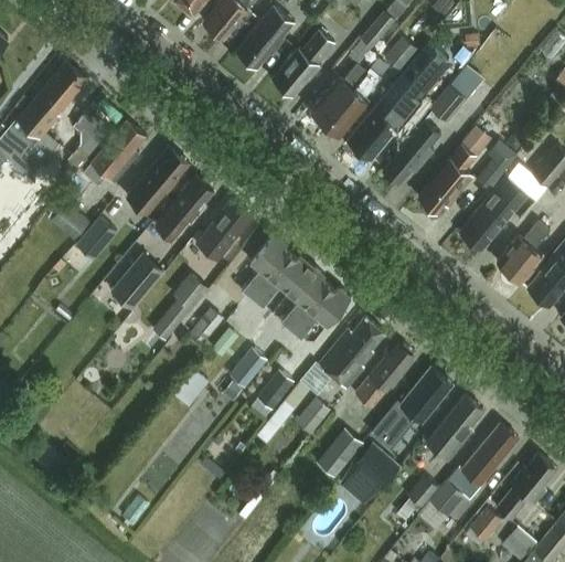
[(173,0),(190,13),(191,11),(194,16),(206,0),(173,0)]
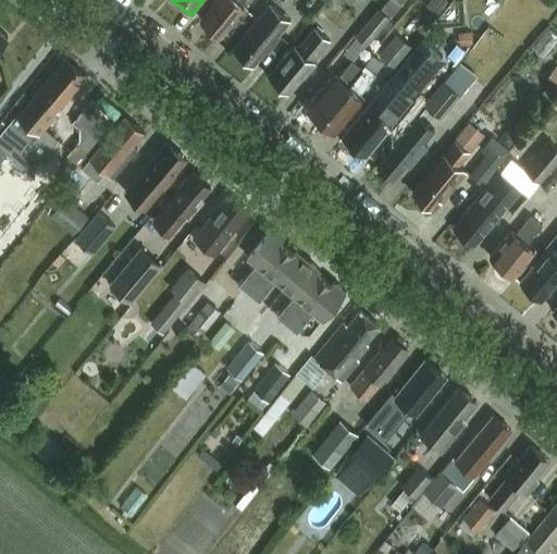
[(251,0),(219,0),(200,23),(221,39),(233,25),(236,27),(248,13),(244,10),(251,0)]
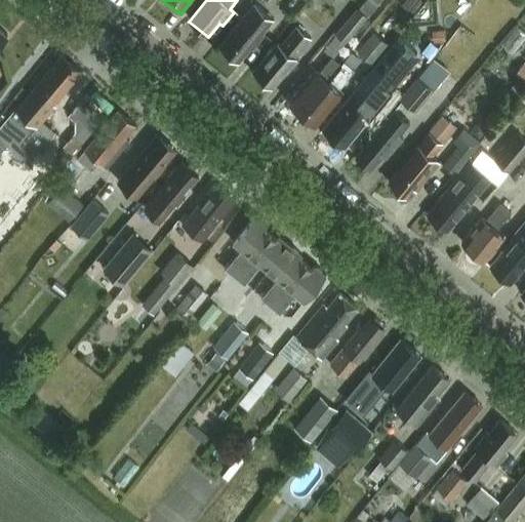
[(319,0),(330,9),(337,0),(319,0)]
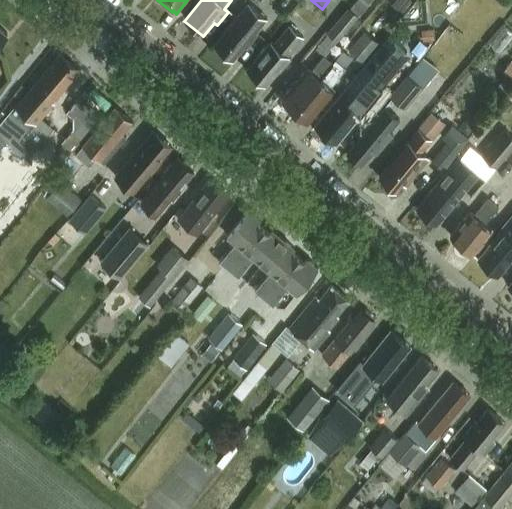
[(401,16),(411,4),(406,0),(398,0),(391,8),(401,16)]
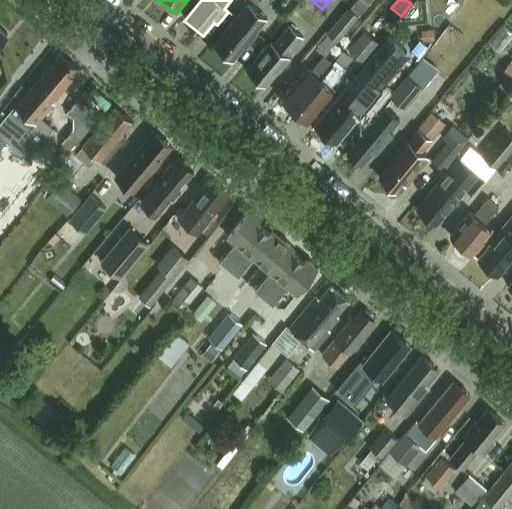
[(255,35),(267,21),(248,6),(214,47),(233,62),(244,49),(246,50),(257,37),(255,35)]
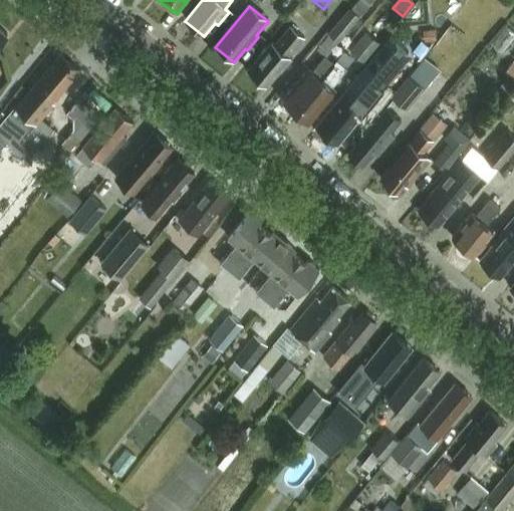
[(328,36),(338,44),(359,20),(349,11),(328,36)]
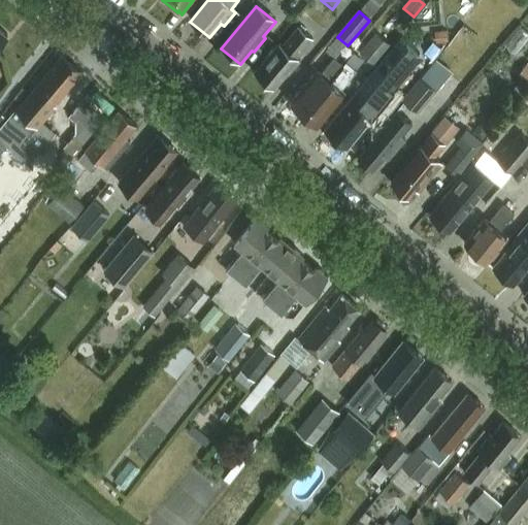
[(297,60),(312,41),(298,29),(283,48),(278,45),(264,61),(266,63),(256,75),(258,76),(263,84),(266,84),(273,89),(286,73),(289,76),(300,63),(297,60)]
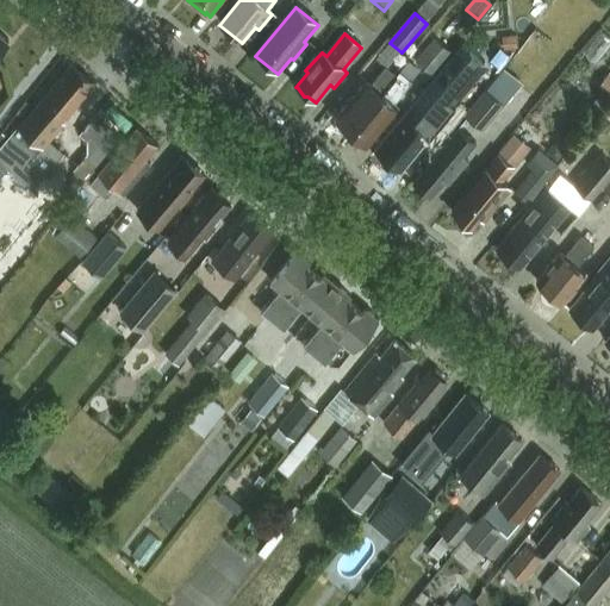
[(517,51),(516,38),(510,39),(510,45),(504,45),(504,52),(517,51)]
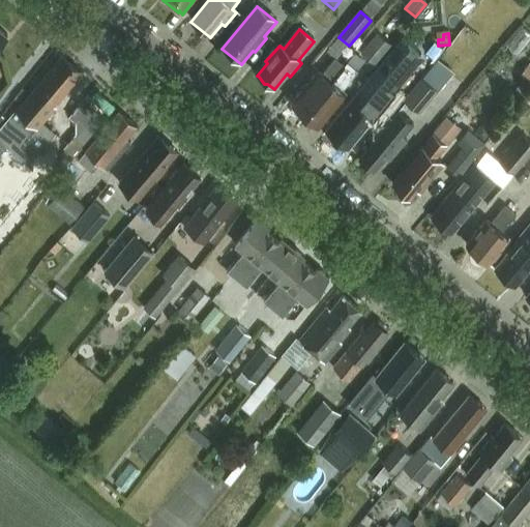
[(361,56),(375,66),(390,47),(377,35),(361,56)]
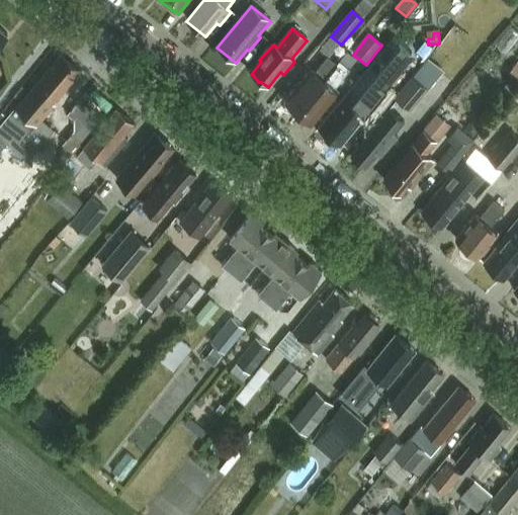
[(48,109),(52,105),(79,72),(61,58),(16,110),(36,126),(25,140),(42,155),(59,137),(41,122),(51,111),(48,109)]
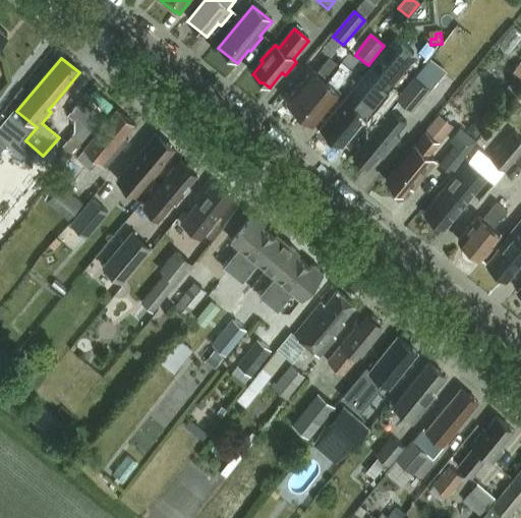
[(300,114),(339,67),(329,59),(316,75),(313,72),(287,104),(300,114)]
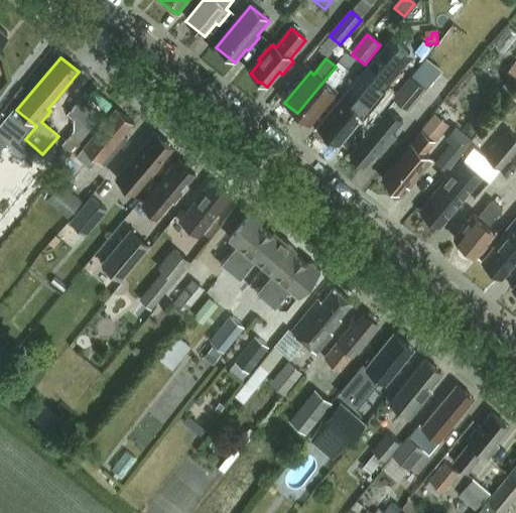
[(297,113),(310,124),(336,93),(333,91),(349,71),(339,62),(336,67),(297,113)]
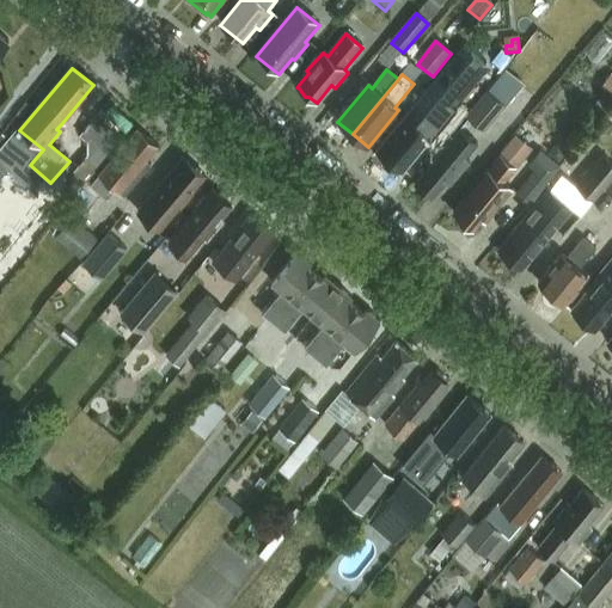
[(433,117),(446,100),(432,88),(377,154),(401,173),(429,139),(422,131),(433,118),(433,117)]
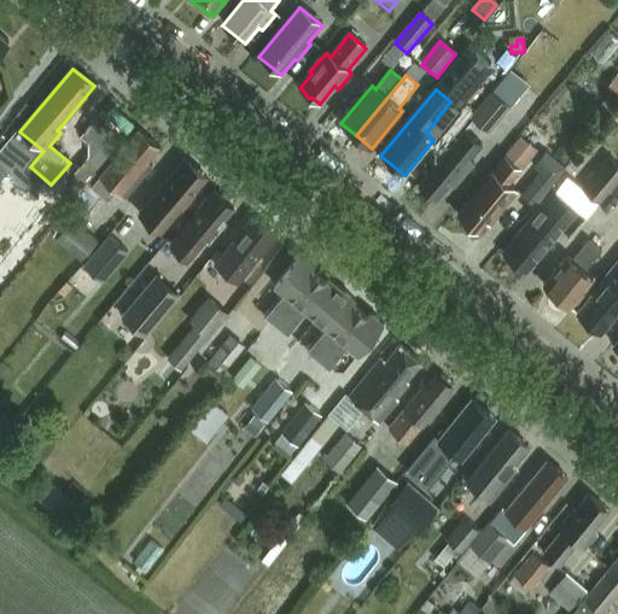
[(509,109),(491,94),(471,120),(489,134),(509,109)]
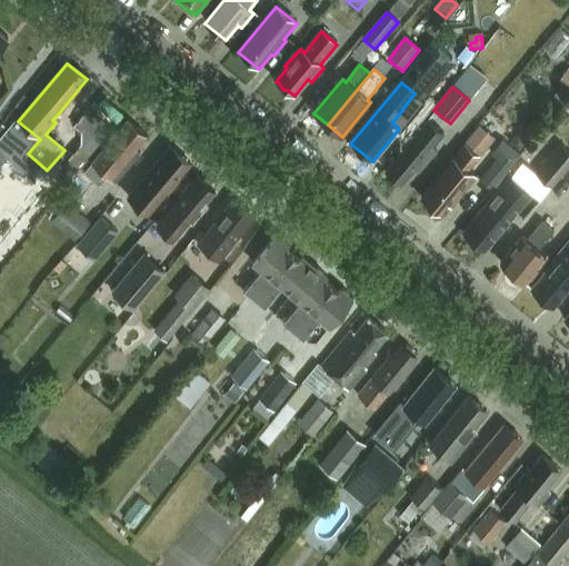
[(98,108),(87,120),(105,136),(116,123),(98,108)]
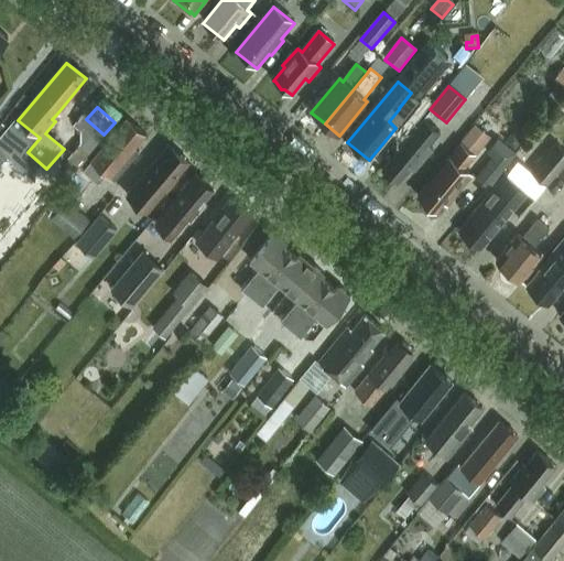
[(429,149),(440,135),(421,119),(420,120),(380,168),(380,169),(396,182),(399,183),(416,162),(420,165),(433,151),(429,149)]
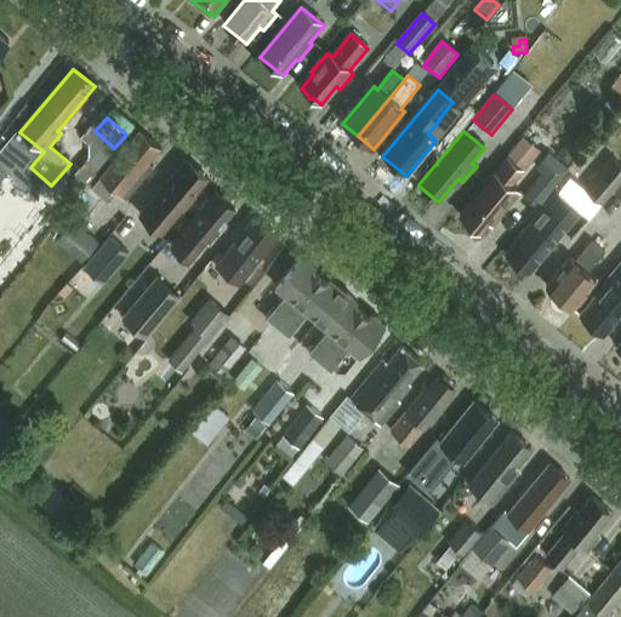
[(148,164),(160,150),(140,133),(91,190),(108,205),(117,194),(125,201),(153,169),(148,164)]
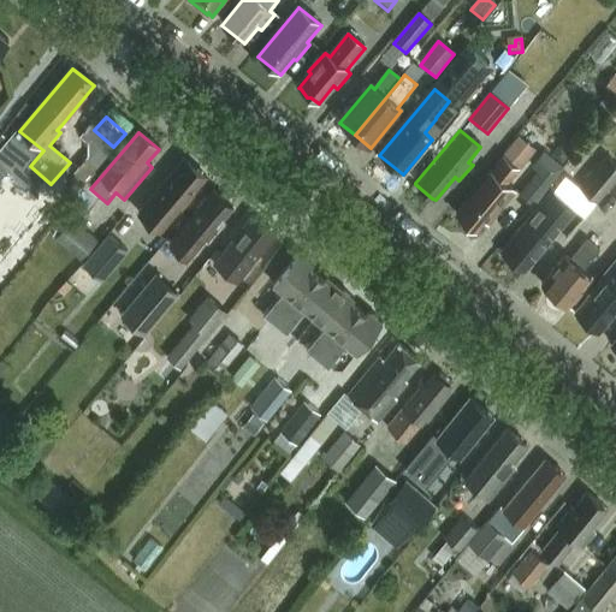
[(517,168),(533,149),(515,136),(501,156),(517,168)]
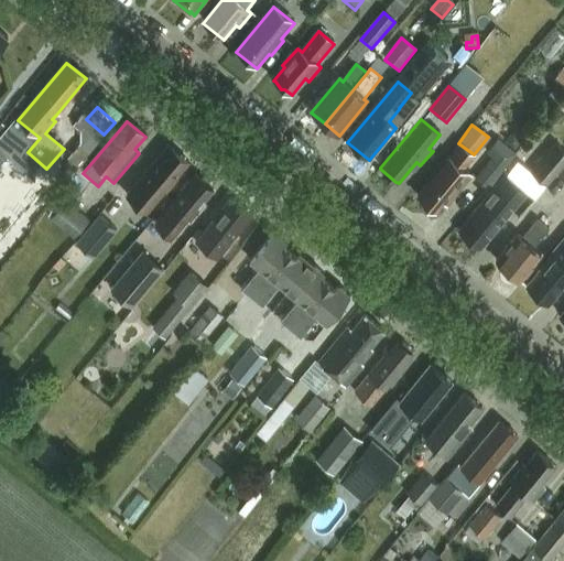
[(494,161),(477,182),(487,191),(516,157),(497,142),(486,154),(494,161)]
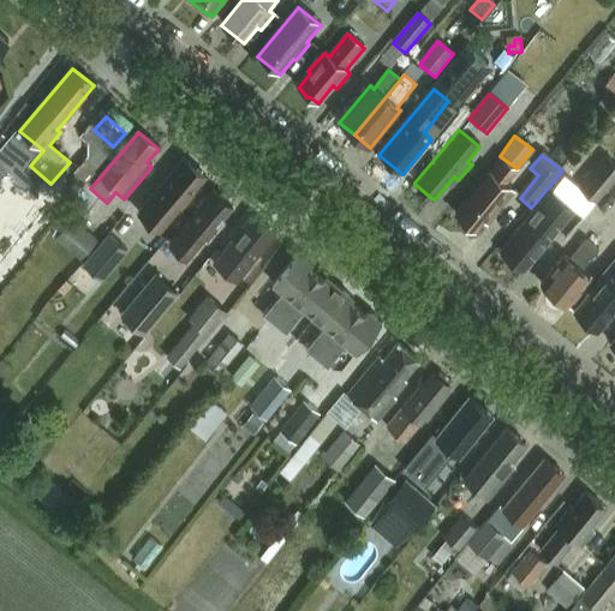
[(505,185),(517,168),(500,156),(453,214),(472,229),(476,226),(481,229),(489,219),(493,221),(514,192),(505,185)]
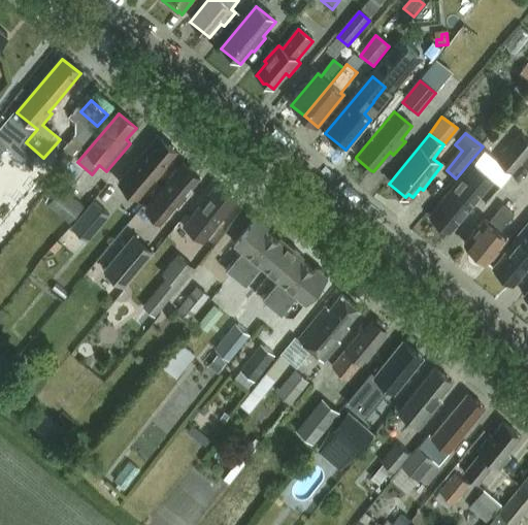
[(80,155),(90,143),(79,135),(70,148),(80,155)]
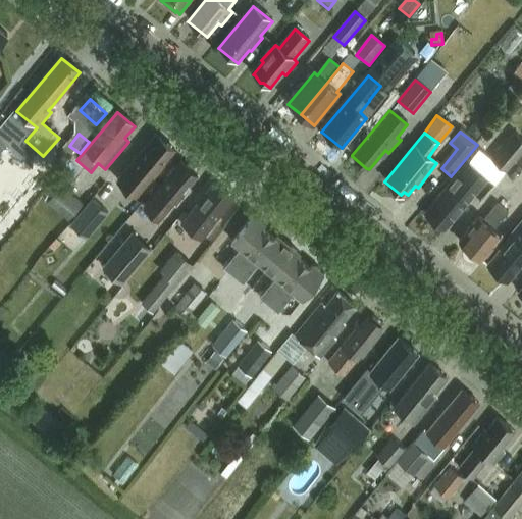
[(137,198),(175,152),(156,137),(117,183),(137,198)]
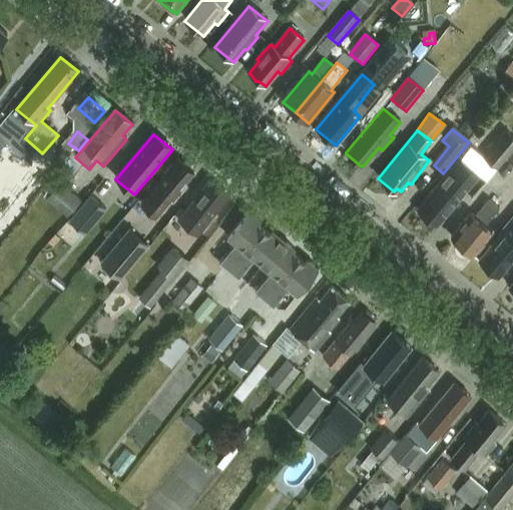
[(499,168),(512,151),(512,138),(507,134),(487,158),(499,168)]
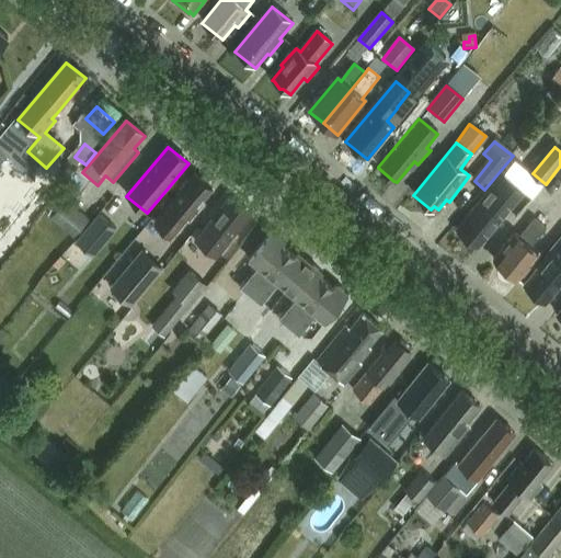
[(202,203),(213,190),(195,175),(155,224),(172,238),(187,220),(190,223),(204,205),(202,203)]
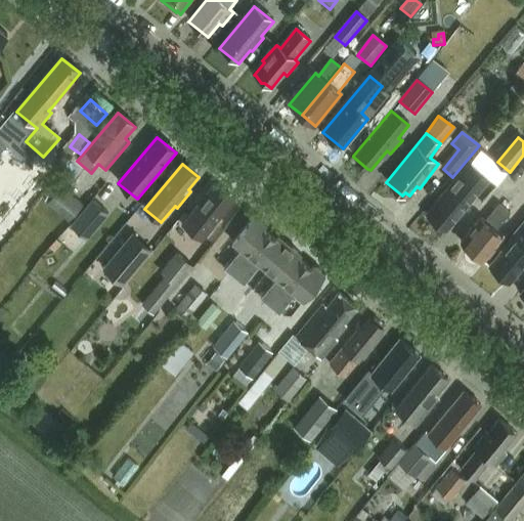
[(468,200),(486,178),(469,164),(437,203),(438,204),(428,217),(431,220),(432,223),(439,226),(445,231),(459,216),(461,217),(472,204),(468,200)]
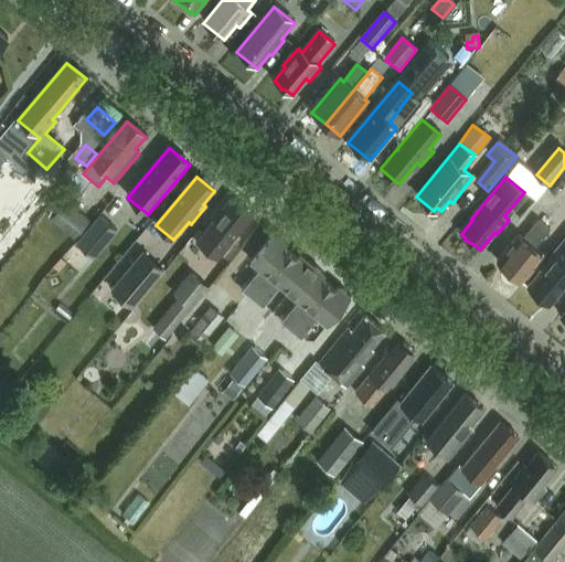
[(219,261),(253,216),(231,200),(198,243),(196,242),(195,243),(219,261)]
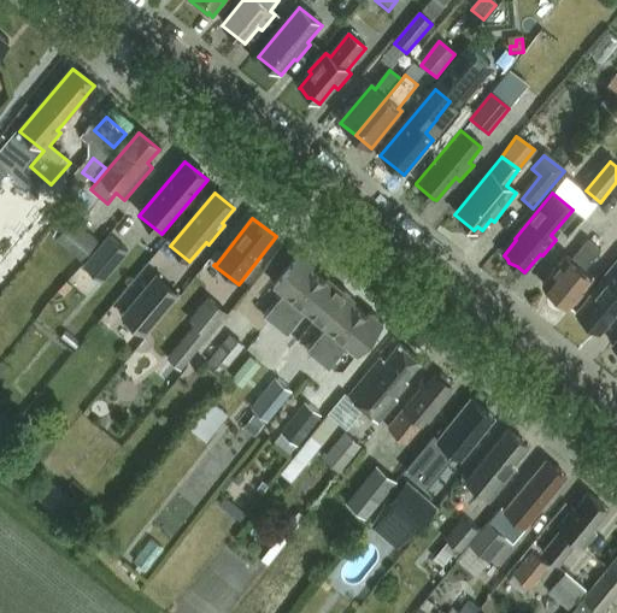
[(35,252),(53,230),(42,222),(24,243),(35,252)]
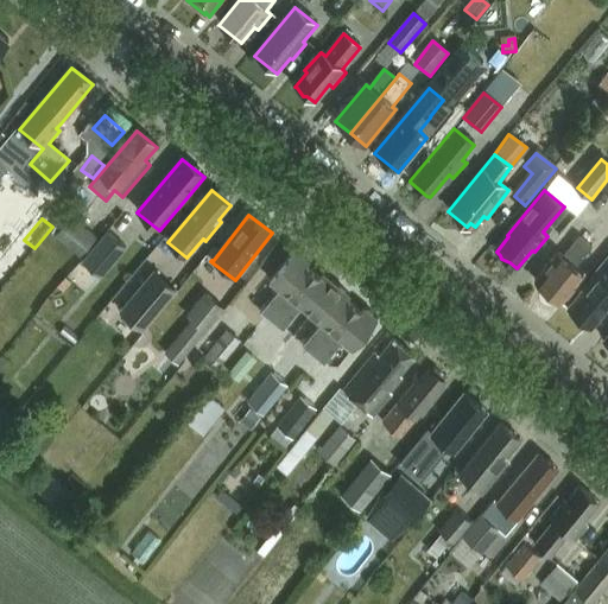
[(73,220),(56,239),(81,260),(97,242),(73,220)]
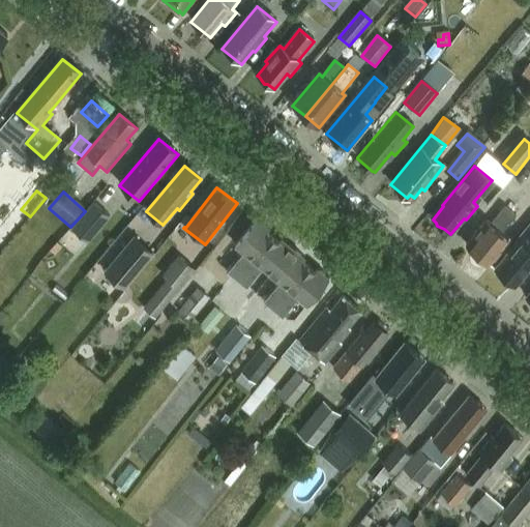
[(72,231),(89,244),(110,218),(93,205),(72,231)]
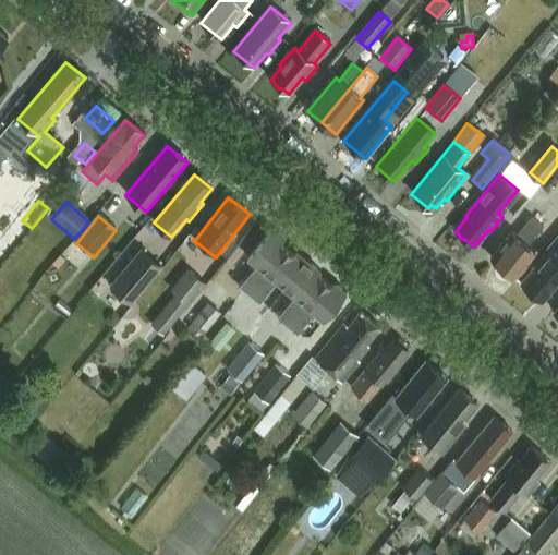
[(529,248),(544,229),(532,219),(517,238),(512,233),(490,260),(502,269),(500,272),(511,281),(513,279),(514,280),(536,254),(529,248)]
